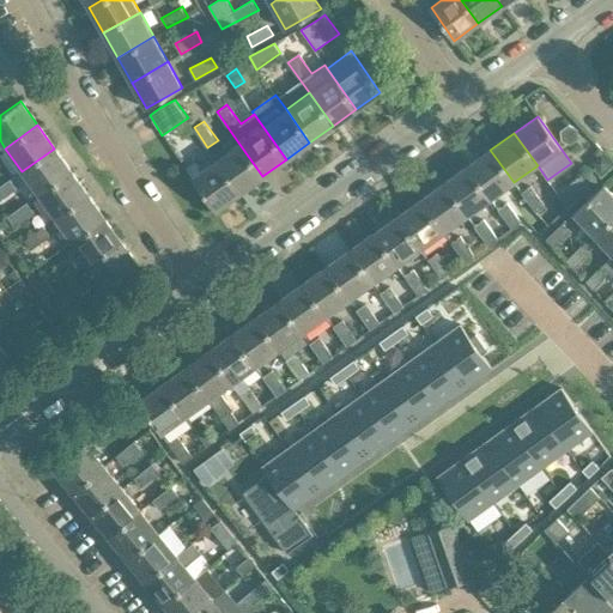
[(262,176),(238,143),(216,159),(240,193),(262,176)]
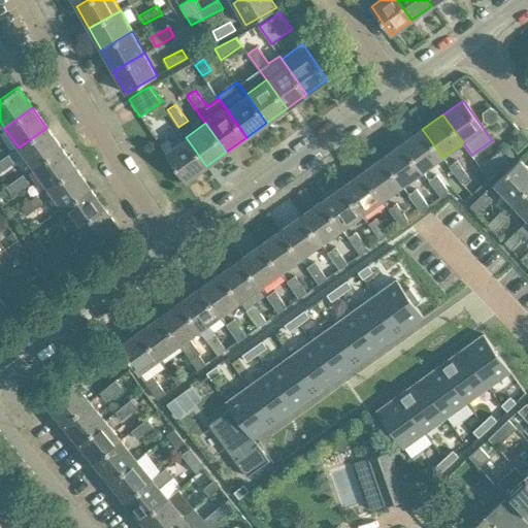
[(61,147),(46,128),(19,147),(33,167),(61,147)]
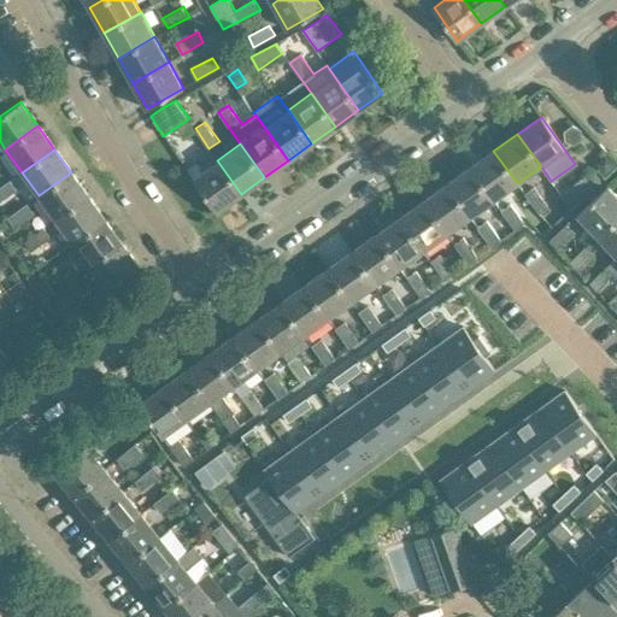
[(517,183),(493,151),(470,168),(493,200),(517,183)]
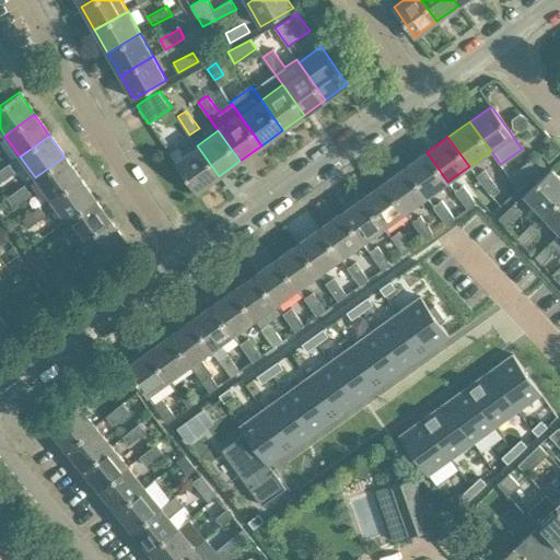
[(219,176),(197,146),(175,162),(197,191),(219,176)]
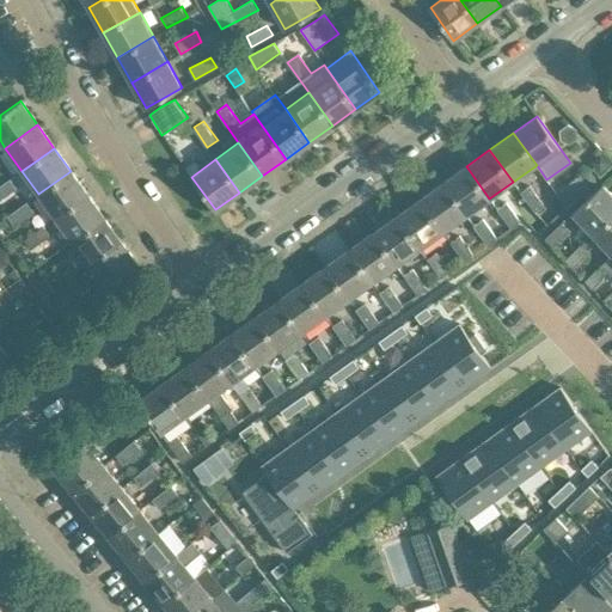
[(489,199),(466,166),(442,183),(466,215),(489,199)]
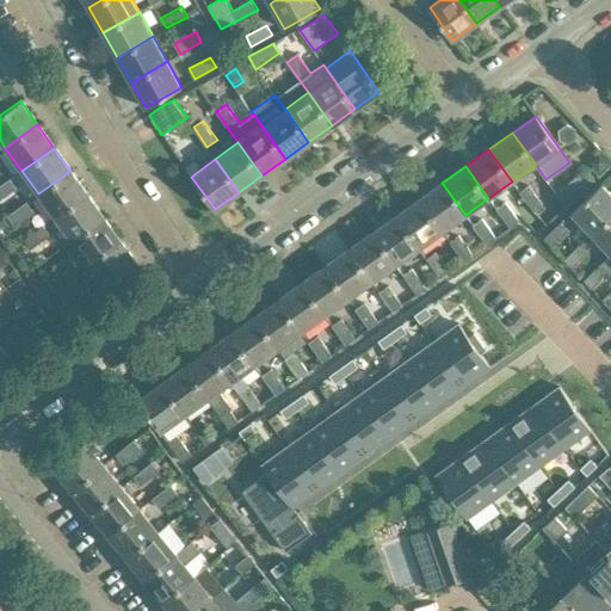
[(56,217),(87,193),(71,171),(38,193),(56,217)]
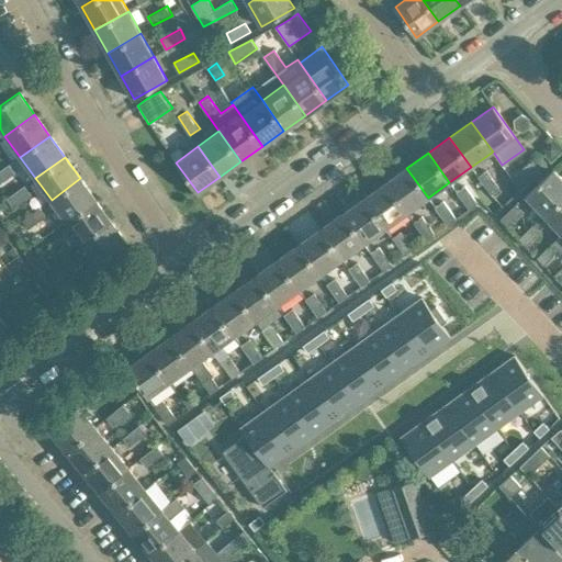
[(541,169),(546,165),(542,159),(537,164),(541,169)]
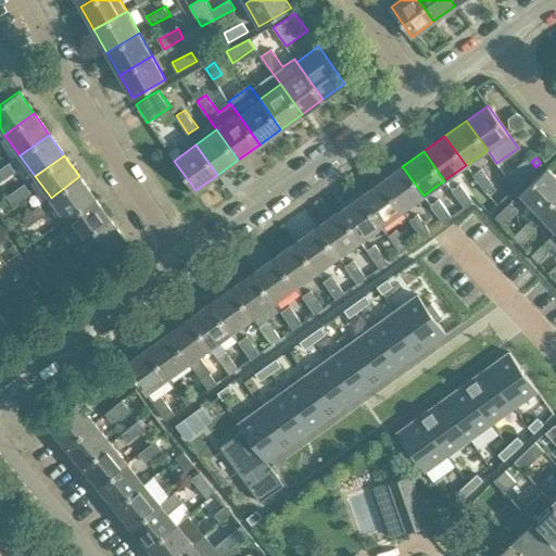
[(534,171),(528,161),(507,178),(515,189),(534,171)]
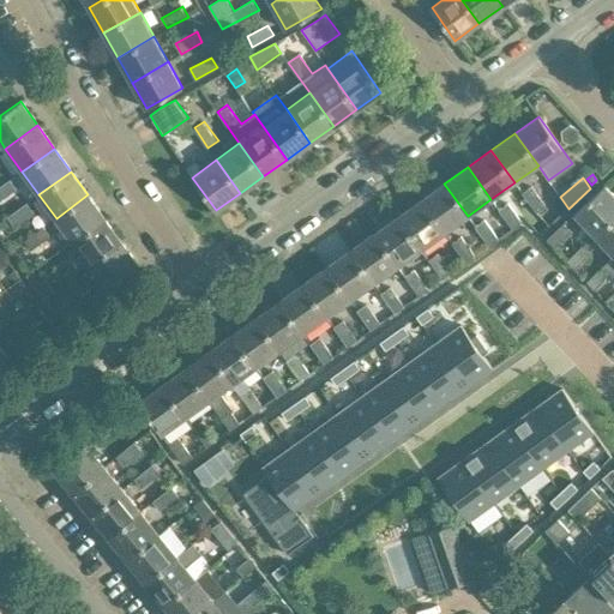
[(0,199),(18,187),(11,179),(0,185),(0,199)]
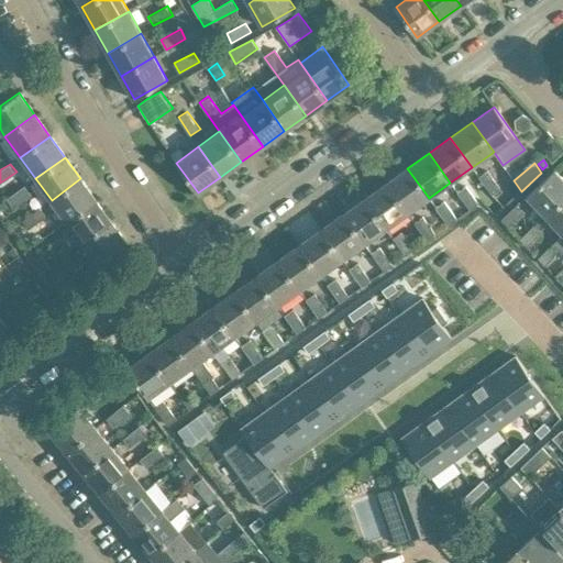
[(429,198),(407,168),(386,184),(407,213),(429,198)]
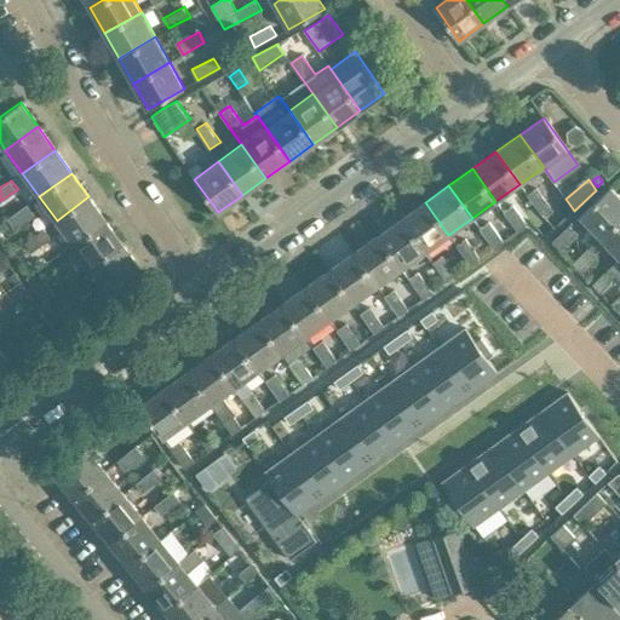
[(551,206),(538,187),(528,194),(541,213),(551,206)]
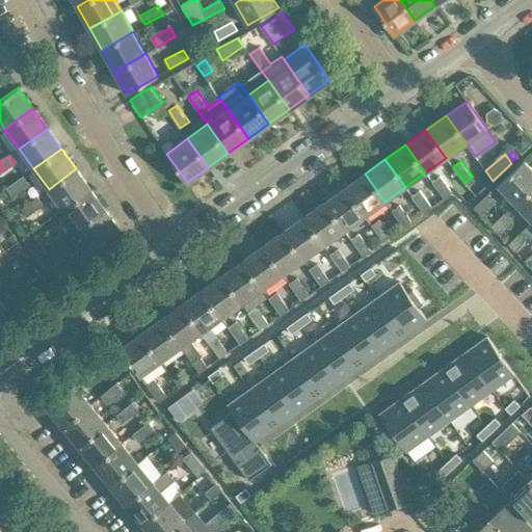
[(515,204),(531,187),(531,169),(524,161),(498,185),(515,204)]
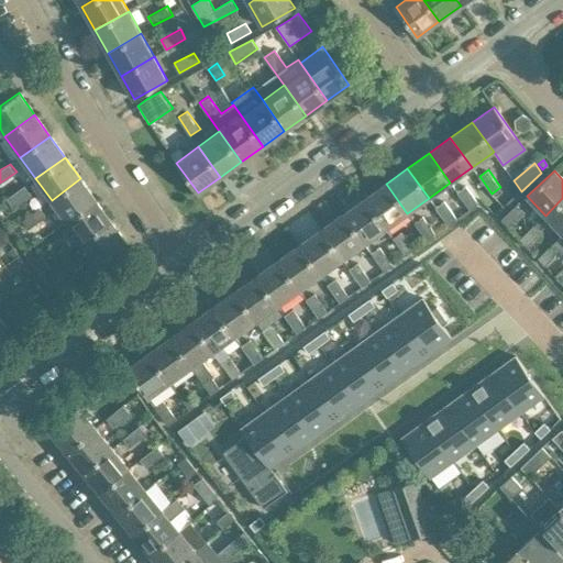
[(67,221),(97,200),(80,178),(52,200),(67,221)]
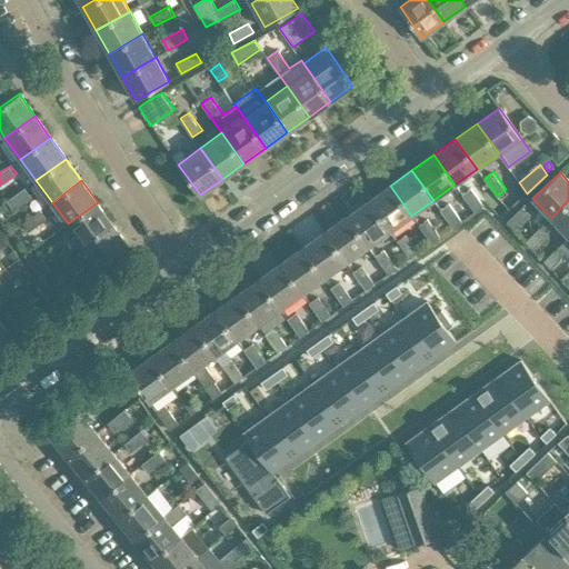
[(411,216),(390,186),(368,201),(389,231),(411,216)]
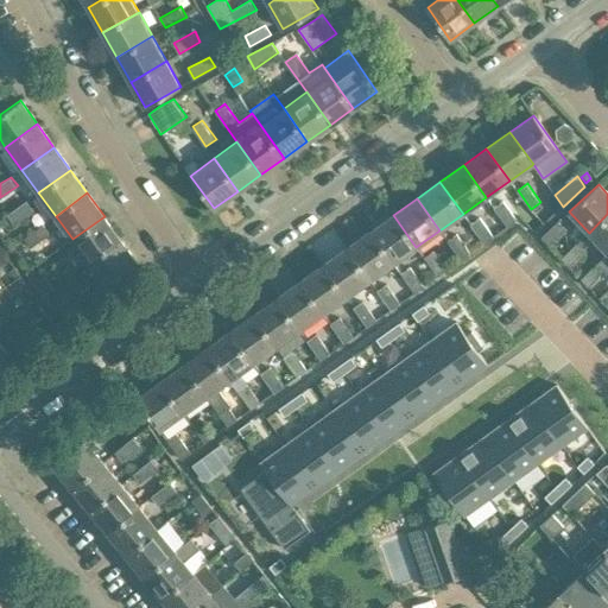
[(16,222),(35,209),(27,200),(8,213),(16,222)]
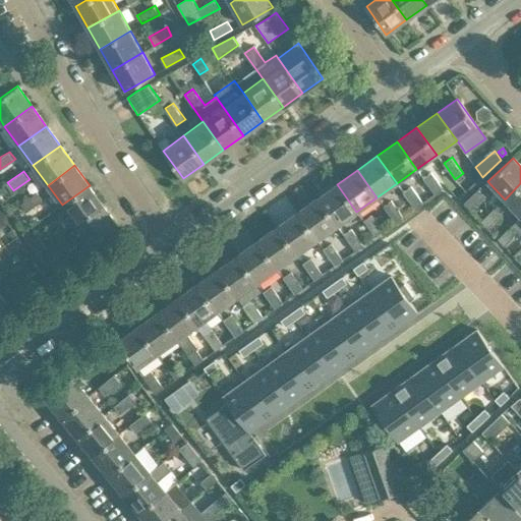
[(444,188),(431,171),(423,177),(436,194),(444,188)]
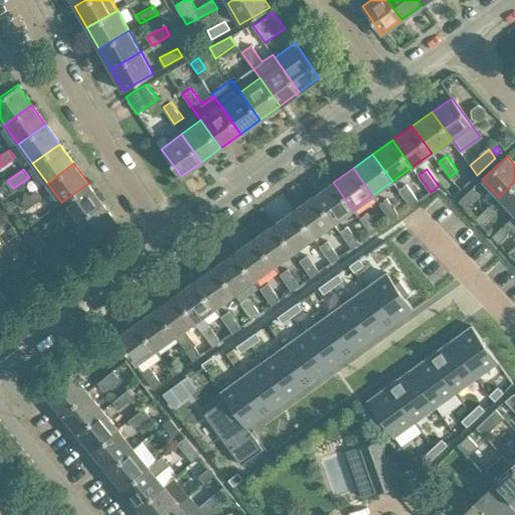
[(514,181),(499,197),(514,213),(514,181)]
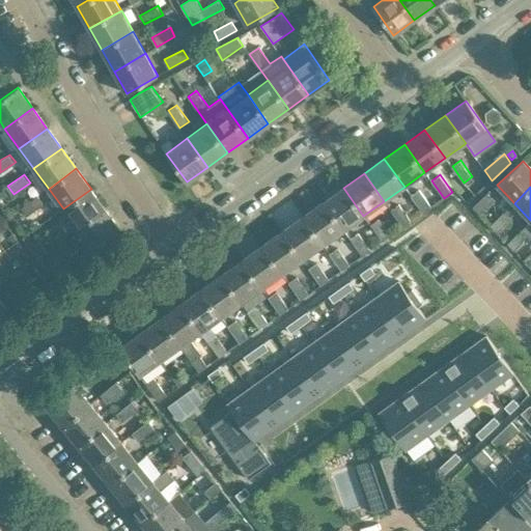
[(363,216),(343,188),(324,202),(343,230),(363,216)]
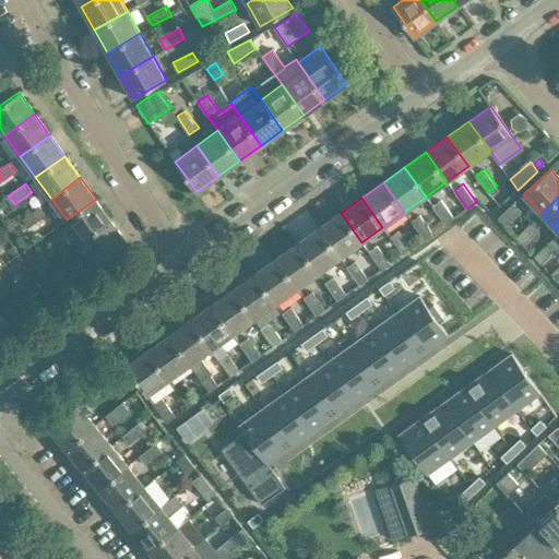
[(111,219),(96,199),(67,219),(82,241),(111,219)]
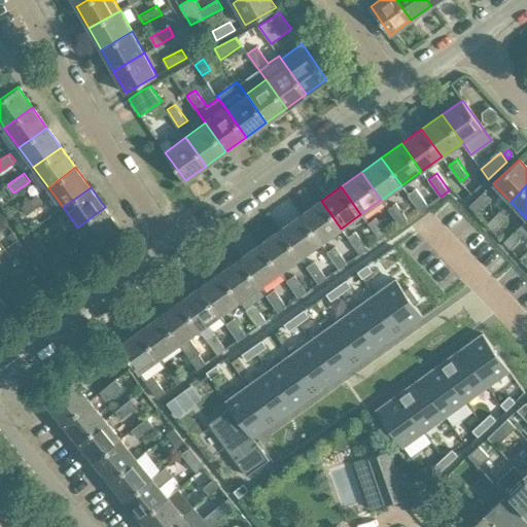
[(428,204),(417,187),(409,194),(421,210),(428,204)]
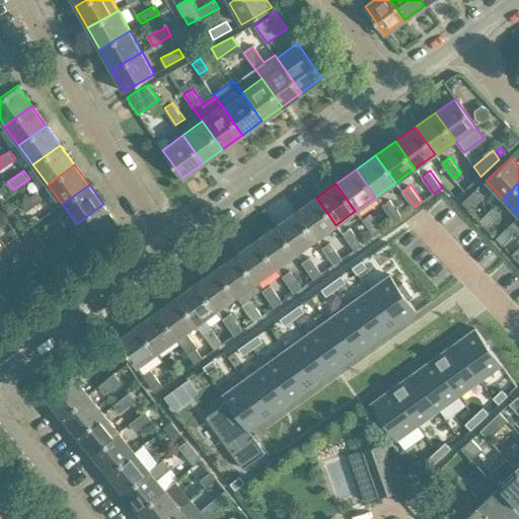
[(469,209),(484,195),(477,188),(462,201),(469,209)]
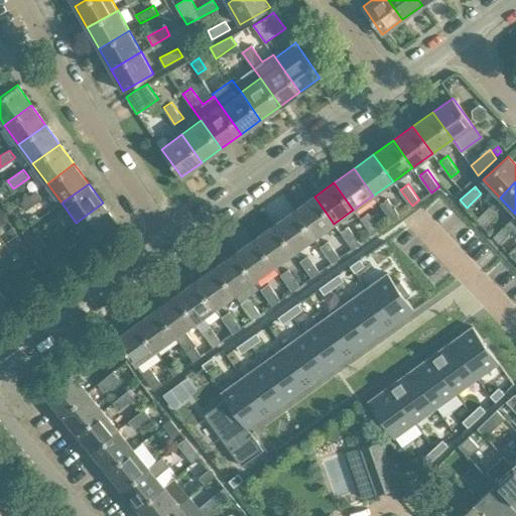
[(26,209),(42,197),(37,189),(21,201),(26,209)]
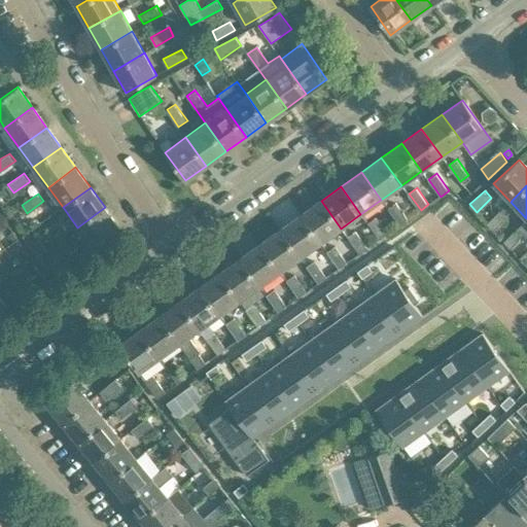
[(341,229),(321,201),(301,215),(320,243),(341,229)]
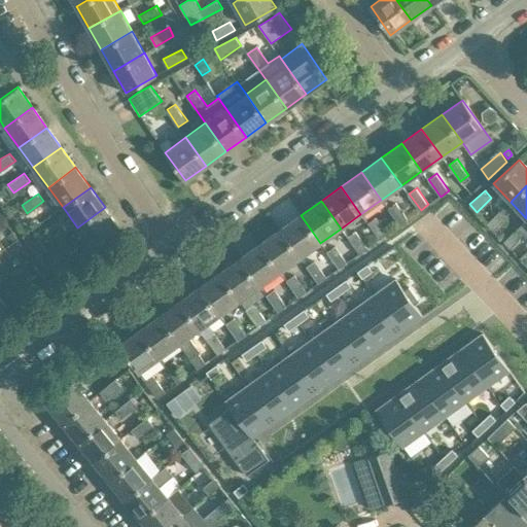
[(409,218),(396,202),(388,208),(400,224),(409,218)]
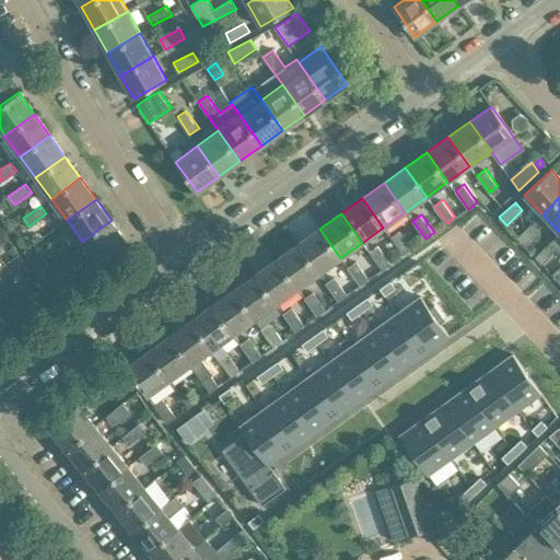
[(97,264),(127,242),(112,220),(82,242),(97,264)]
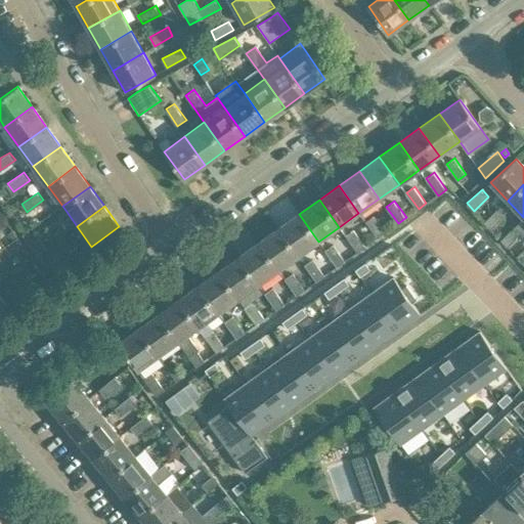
[(491,228),(506,215),(498,208),(484,221),(491,228)]
